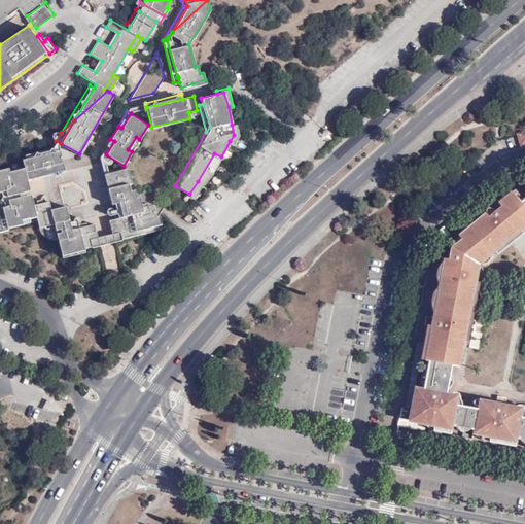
[(234,135),(230,141),(234,143),(240,134),(238,124),(232,125),(234,135)]
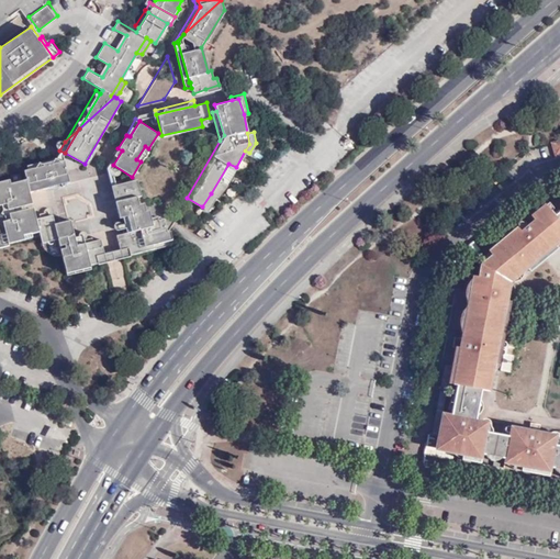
[(141,161),(148,148),(145,146),(136,159),(141,161)]
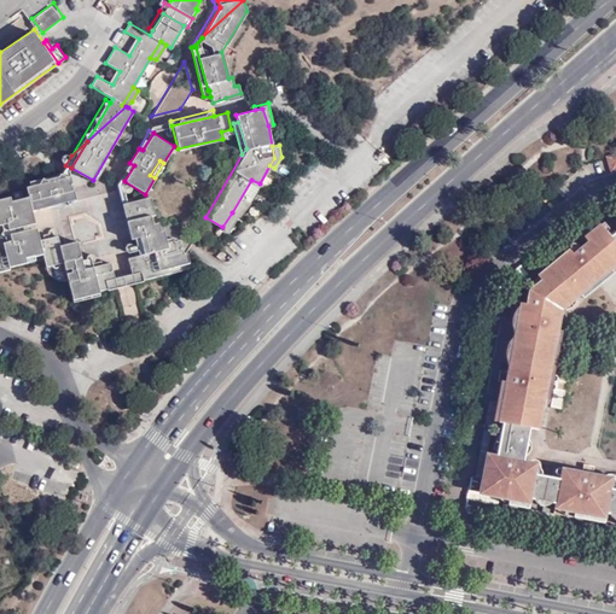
[(134,165),(129,163),(121,179),(125,181),(134,165)]
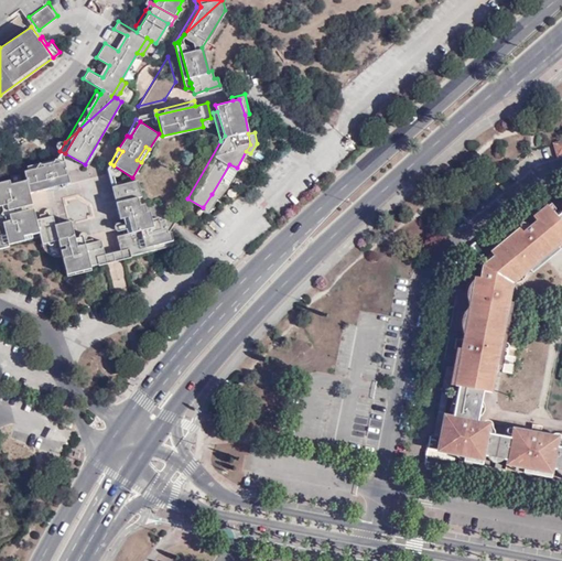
[(45,160),(36,168),(64,161),(63,155),(45,160)]
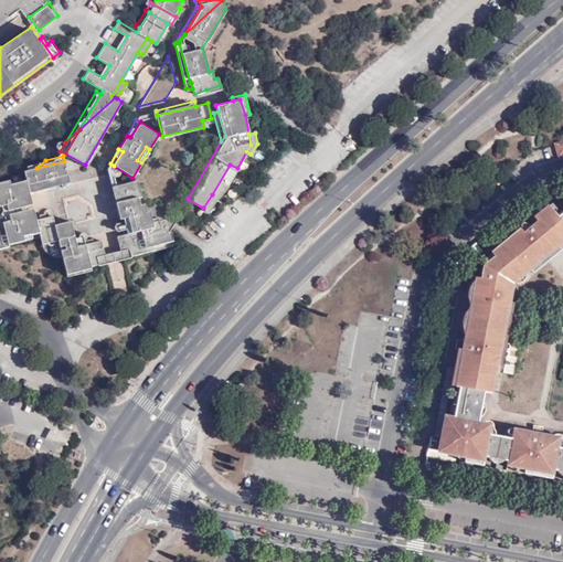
[(29,169),(36,168),(45,160),(28,165),(29,169)]
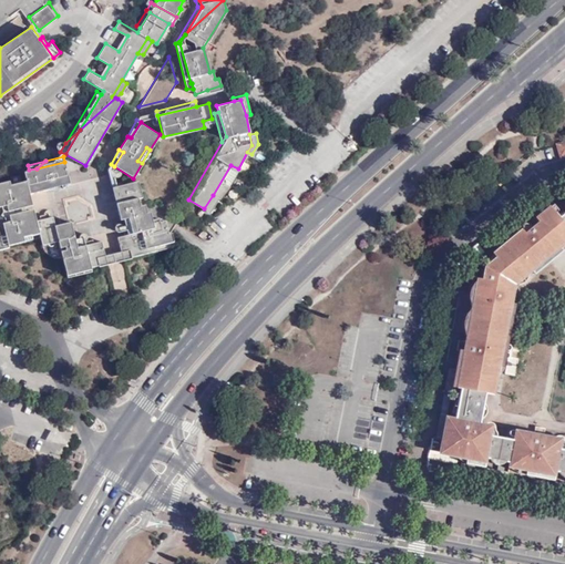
[(1,201),(0,200),(0,206),(4,206),(6,211),(24,205),(22,195),(29,193),(71,184),(64,162),(37,168),(26,178),(26,181),(22,181),(1,201)]
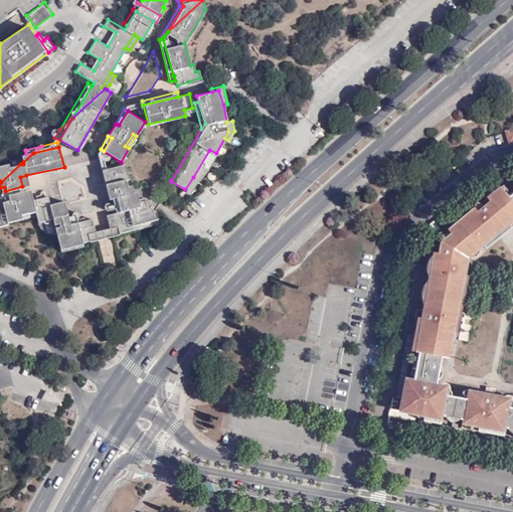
[(22,156),(23,162),(33,153),(26,154),(22,156)]
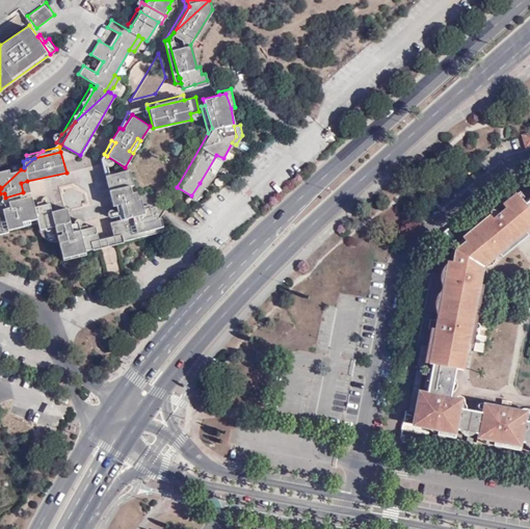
[(0,187),(1,188),(21,169),(8,173),(7,169),(0,172),(0,187)]
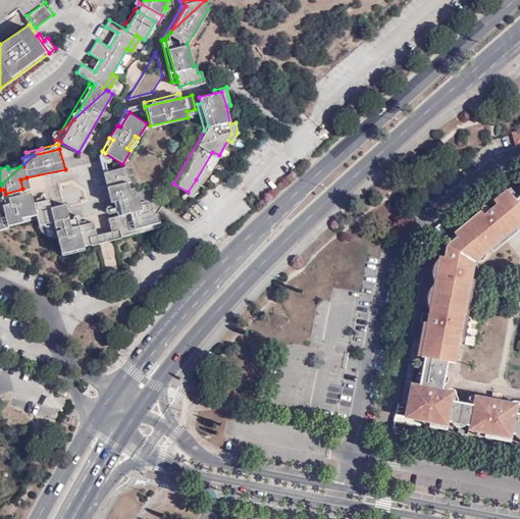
[(119,206),(140,202),(138,196),(136,196),(131,197),(128,190),(127,182),(131,180),(126,166),(107,171),(110,186),(106,187),(109,202),(112,201),(118,200),(119,206)]
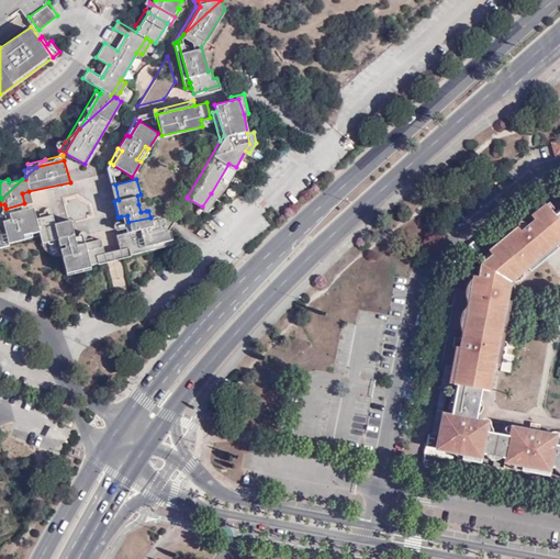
[(110,186),(114,201),(119,200),(115,185),(110,186)]
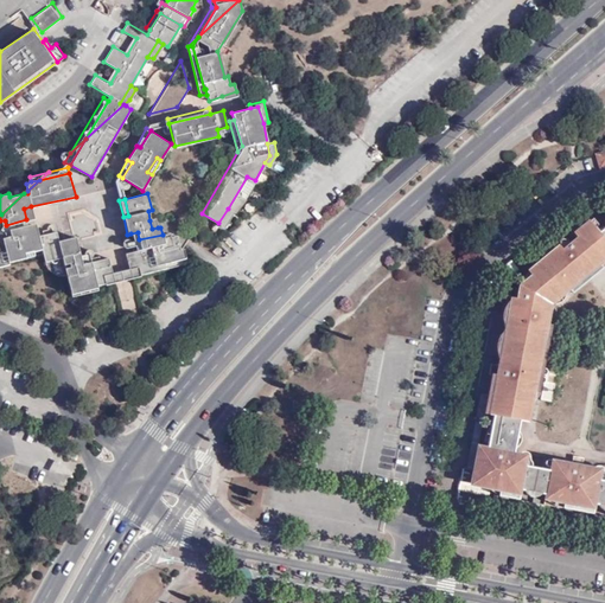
[(24,209),(26,219),(34,218),(31,206),(24,209)]
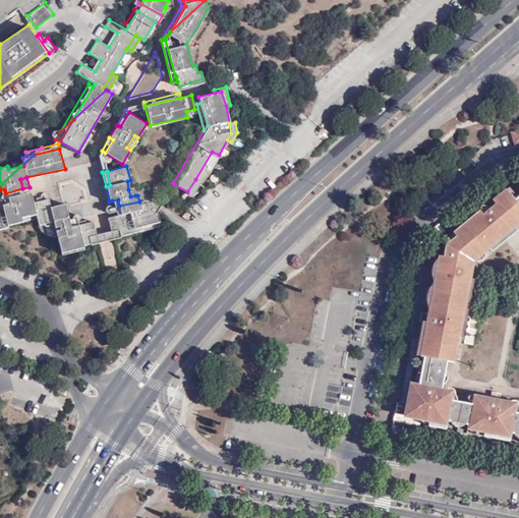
[(195,179),(187,191),(192,193),(200,182),(195,179)]
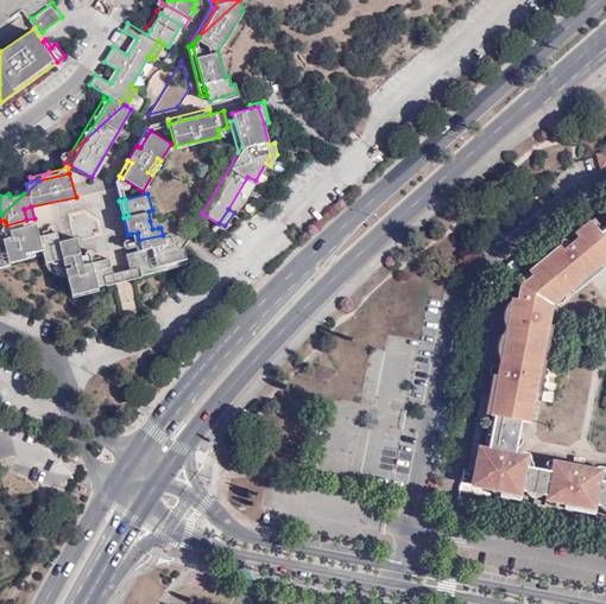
[(26,220),(6,226),(8,237),(12,229),(29,229),(26,220)]
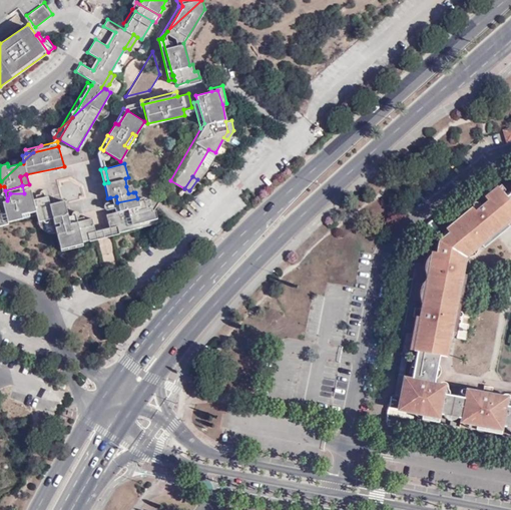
[(510,404),(509,404),(510,395),(497,393),(497,385),(487,383),(486,390),(468,387),(468,396),(447,393),(449,384),(437,382),(442,355),(450,356),(465,273),(462,272),(465,263),(480,251),(480,244),(510,218),(510,192),(507,195),(499,185),(481,200),(479,198),(470,204),(472,208),(448,229),(452,234),(441,243),(434,241),(432,251),(435,251),(425,307),(416,306),(415,316),(422,317),(417,350),(420,351),(416,378),(407,377),(405,392),(409,392),(409,399),(402,401),(400,406),(401,410),(404,412),(410,413),(413,412),(415,408),(418,409),(417,413),(442,418),(443,413),(463,417),(462,421),(505,429),(506,424),(510,425),(510,404)]
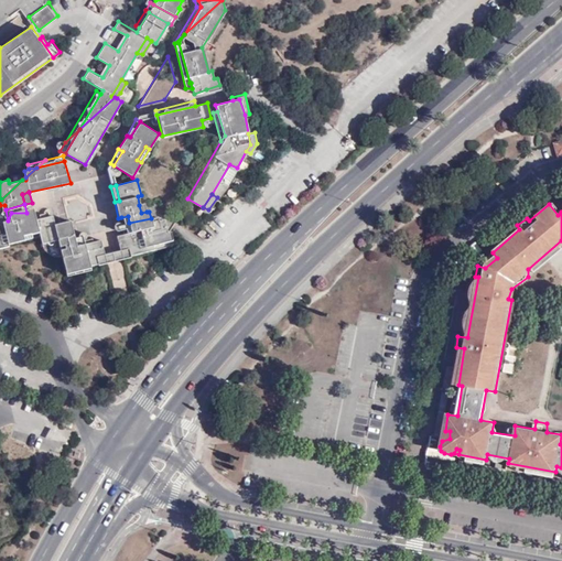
[(34,211),(26,213),(29,222),(36,219),(34,211)]
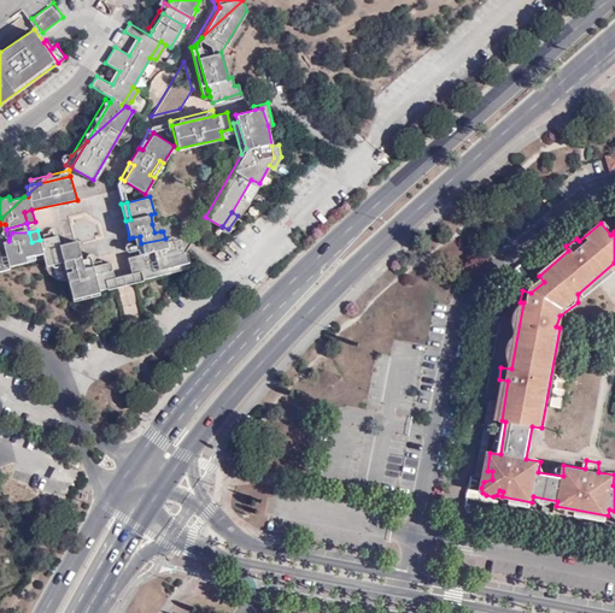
[(12,233),(9,241),(0,242),(0,270),(7,269),(7,265),(42,258),(47,270),(53,277),(60,280),(66,280),(65,273),(75,270),(68,242),(59,245),(58,236),(40,240),(31,242),(29,233),(12,233)]
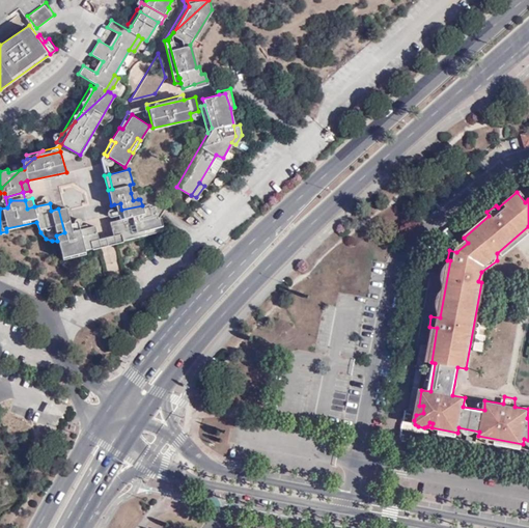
[(138,211),(148,207),(147,204),(142,205),(121,210),(120,203),(114,204),(116,211),(113,212),(116,220),(139,215),(138,211)]
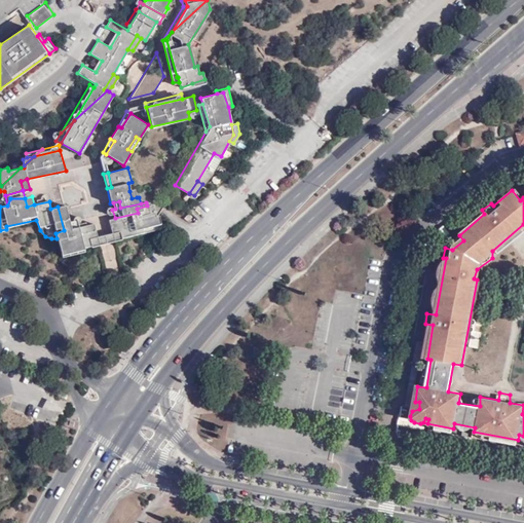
[(112,231),(114,239),(161,228),(158,215),(155,216),(153,204),(147,206),(137,209),(138,213),(115,218),(109,220),(112,231)]
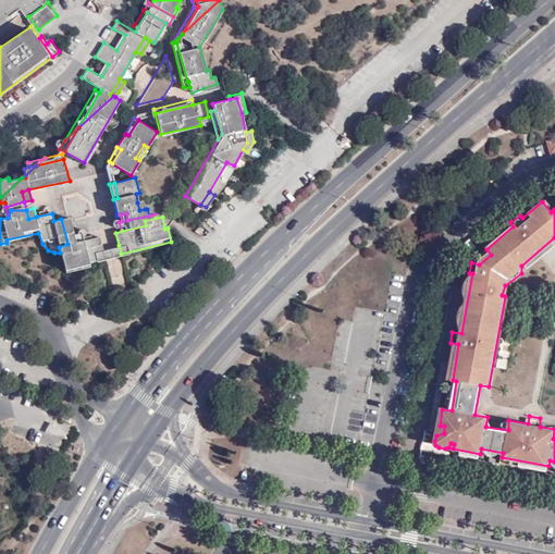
[(71,218),(61,219),(68,244),(84,241),(82,233),(75,234),(71,218)]
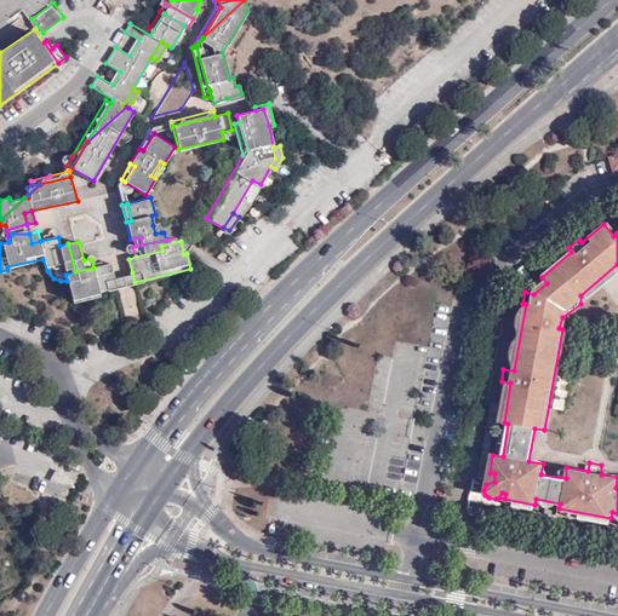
[(66,275),(67,281),(73,303),(99,297),(98,292),(116,287),(115,277),(110,264),(93,268),(75,271),(66,275)]
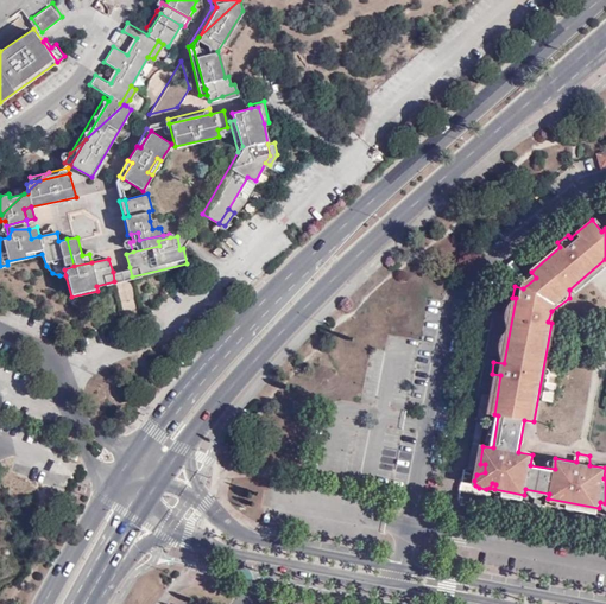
[(522,268),(513,260),(504,267),(511,277),(522,268)]
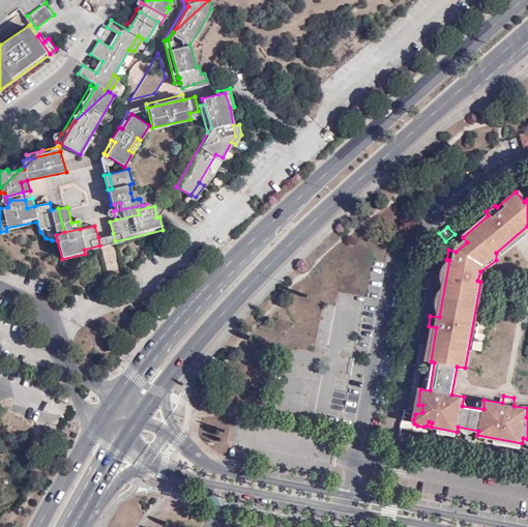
[(98,237),(99,245),(100,246),(115,243),(115,241),(113,233),(98,237)]
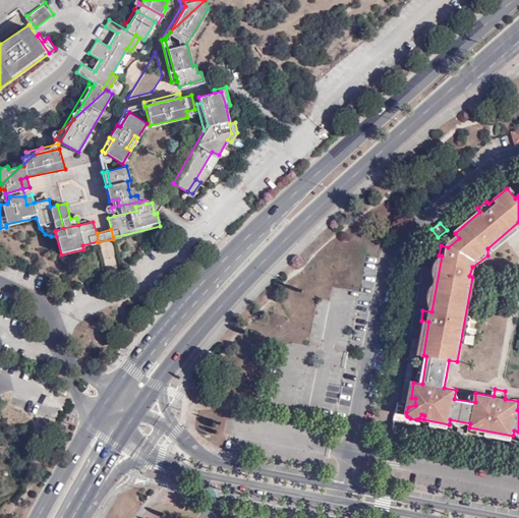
[(410,403),(411,398),(413,383),(415,368),(421,339),(414,337),(404,402),(410,403)]
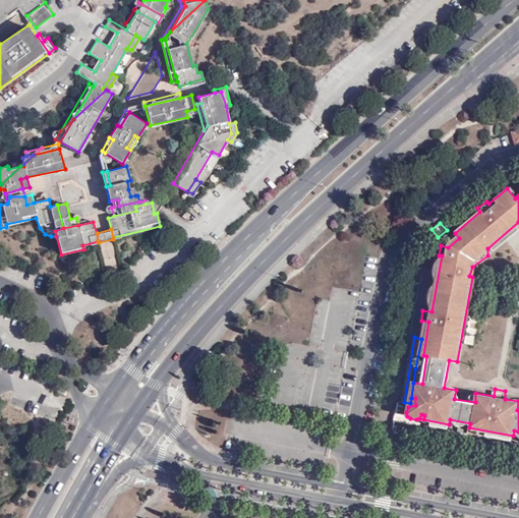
[(518,441),(427,424),(425,430),(518,448),(518,441)]
